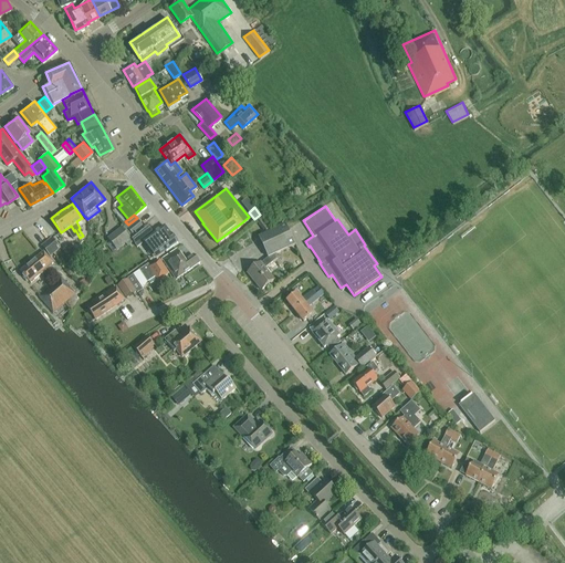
[(270,225),(262,215),(255,219),(263,230),(270,225)]
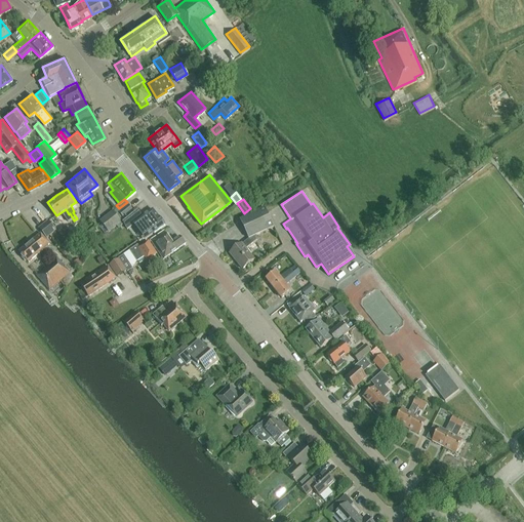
[(118,210),(122,215),(131,207),(127,202),(119,208),(118,210)]
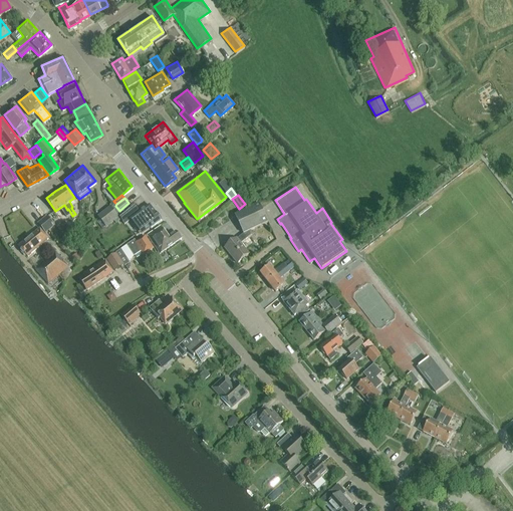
[(137,208),(133,202),(116,214),(123,222),(129,218),(126,216),(137,208)]
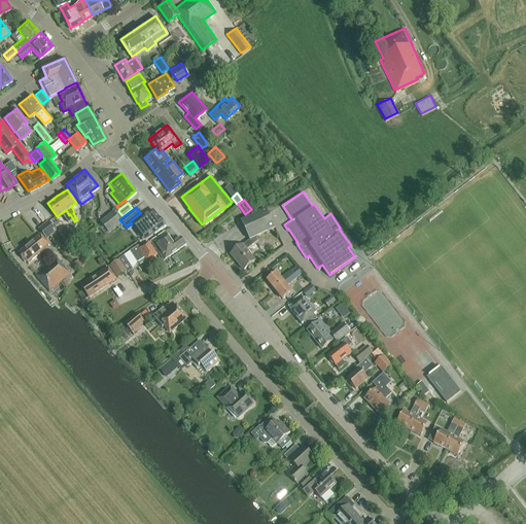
[(265,207),(258,210),(240,218),(248,237),(242,242),(230,252),(242,268),(254,258),(246,247),(256,239),(254,235),(268,229),(273,226),(265,207)]
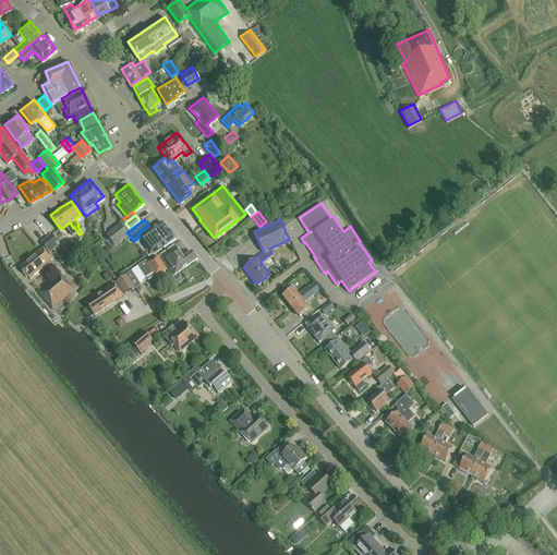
[(162,244),(174,237),(161,220),(150,228),(142,234),(146,242),(148,241),(155,250),(162,244)]
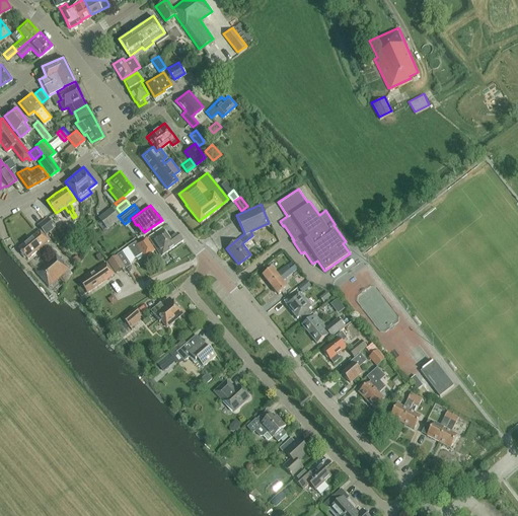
[(111,207),(98,217),(105,227),(114,220),(119,217),(111,207)]
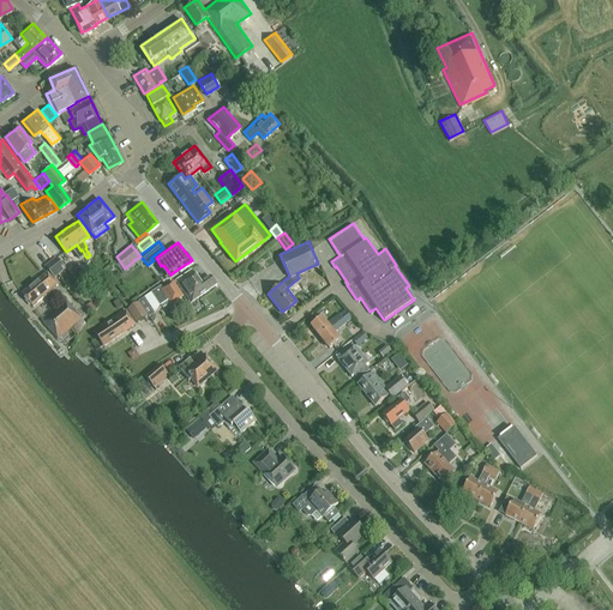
[(50,260),(59,270),(64,266),(55,254),(49,259),(50,260)]
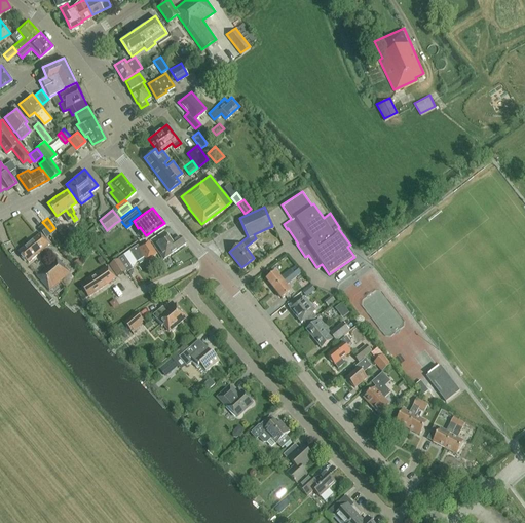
[(45,235),(50,231),(43,223),(42,222),(37,226),(45,235)]
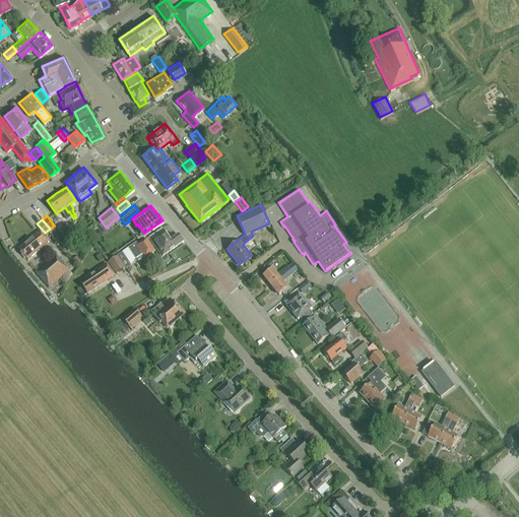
[(183,239),(177,232),(169,237),(161,227),(148,236),(160,254),(183,239)]
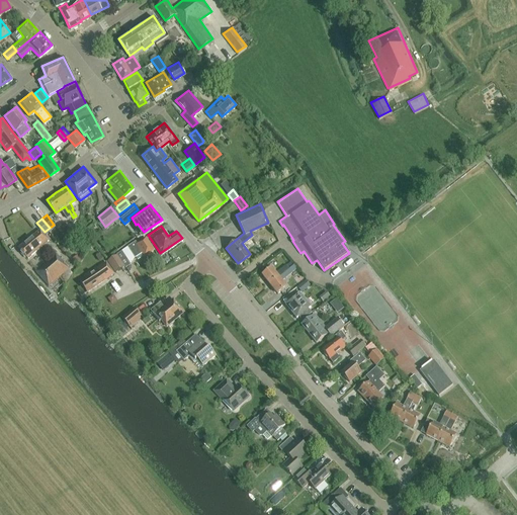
[(48,239),(38,228),(17,245),(27,256),(37,247),(48,239)]
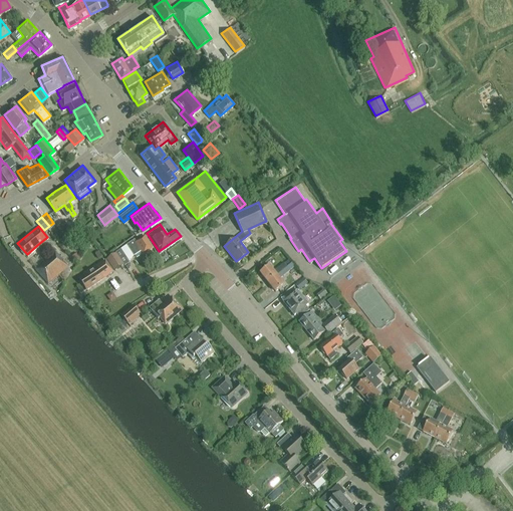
[(143,252),(152,246),(144,234),(136,240),(134,238),(125,243),(133,254),(141,249),(143,252)]
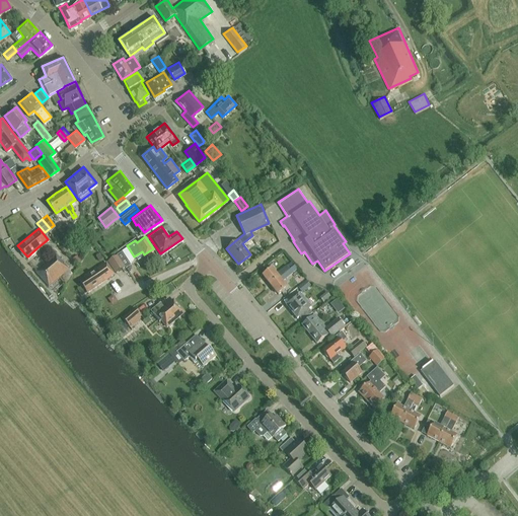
[(120,249),(116,252),(116,253),(124,266),(129,263),(120,249)]
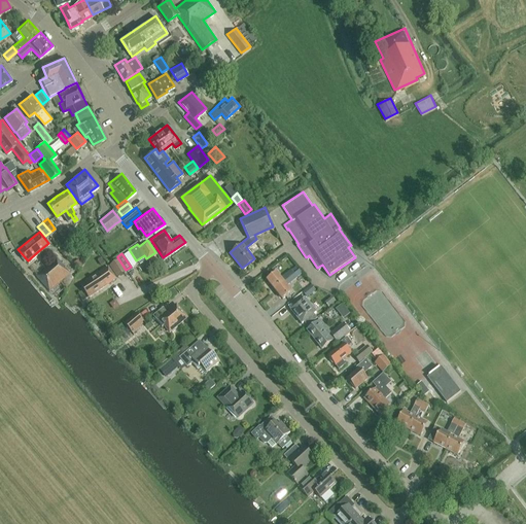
[(56,255),(35,273),(48,288),(69,271),(56,255)]
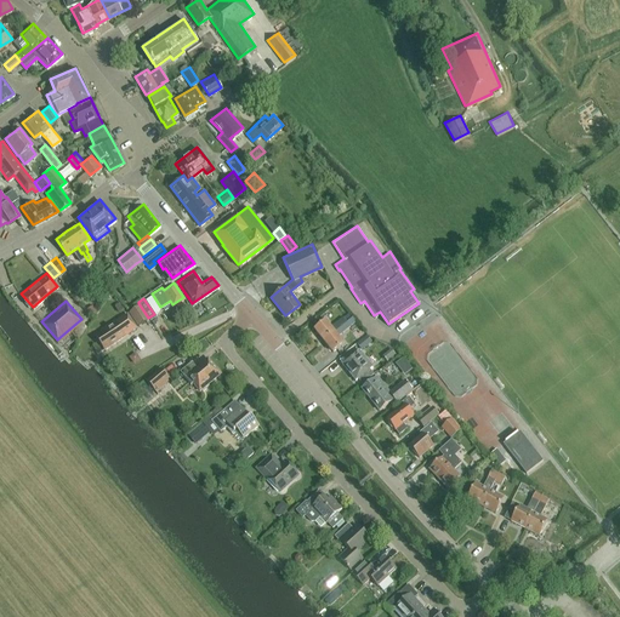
[(85,307),(90,313),(96,308),(92,302),(85,307)]
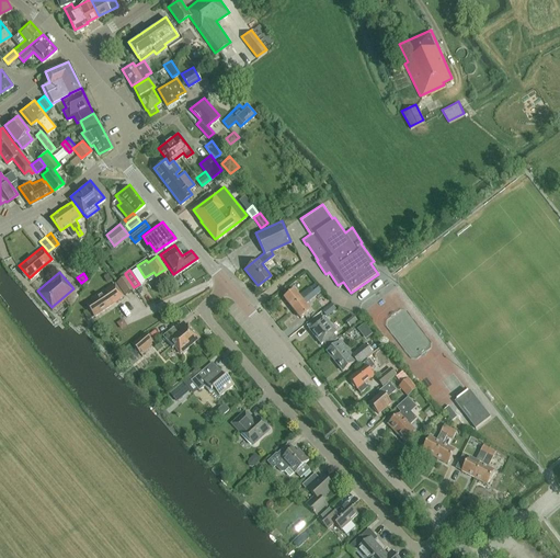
[(125,274),(116,281),(125,293),(134,287),(125,274)]
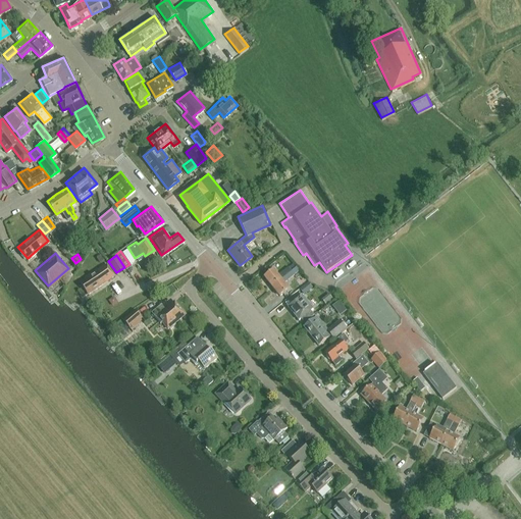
[(87,293),(104,280),(114,273),(106,262),(79,280),(87,293)]
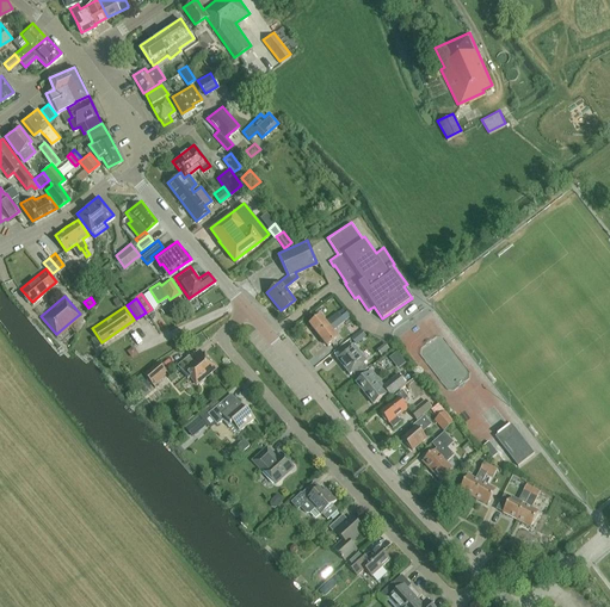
[(318,333),(340,315),(338,311),(337,310),(325,320),(319,313),(308,321),(318,333)]
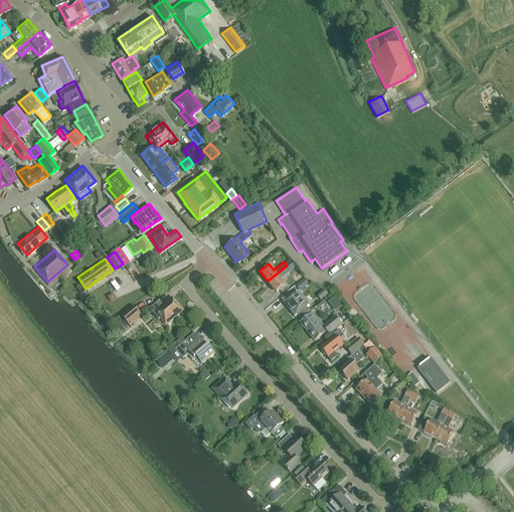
[(290,269),(287,266),(268,281),(275,290),(284,283),(279,277),(290,269)]
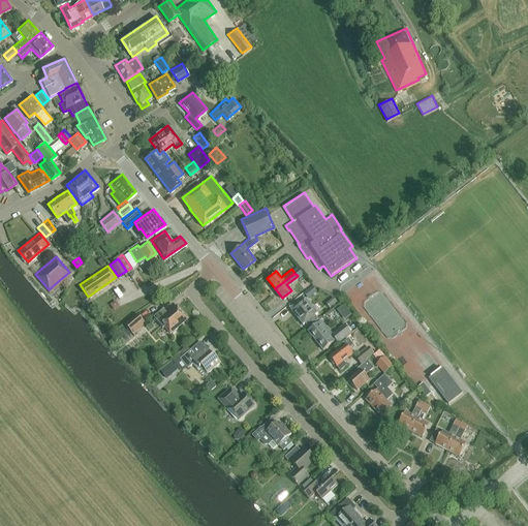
[(311,284),(302,291),(306,297),(315,289),(311,284)]
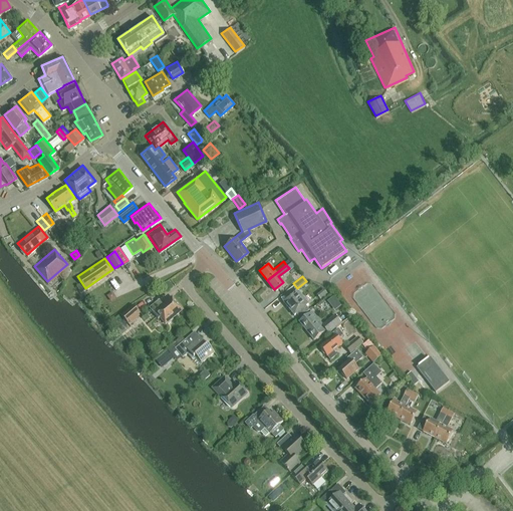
[(293,313),(307,302),(296,287),(282,299),(293,313)]
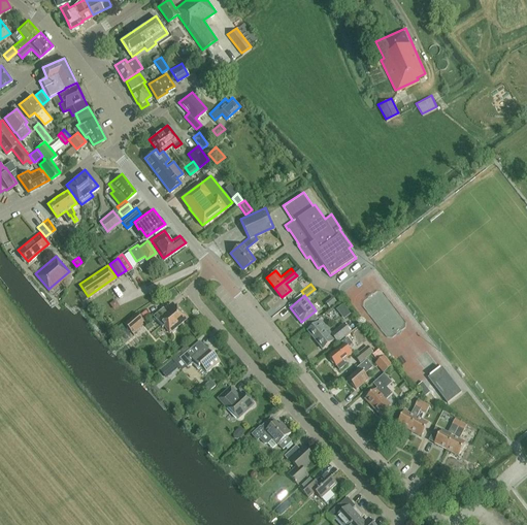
[(175,325),(187,316),(175,303),(166,310),(162,305),(153,315),(161,325),(163,324),(169,330),(170,329),(171,330),(176,326),(175,325)]
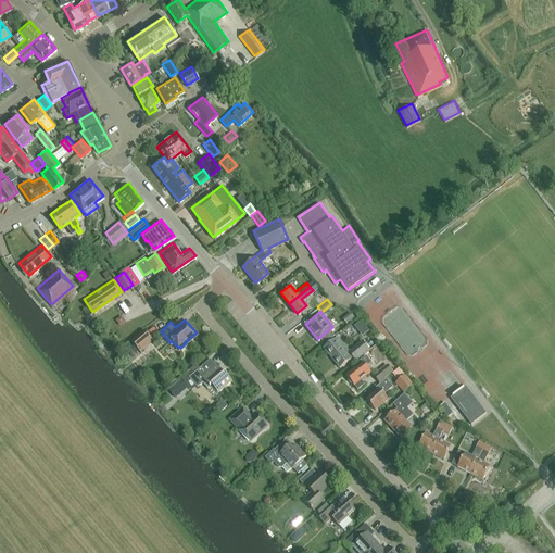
[(152,339),(143,327),(129,338),(136,348),(139,346),(140,348),(152,339)]
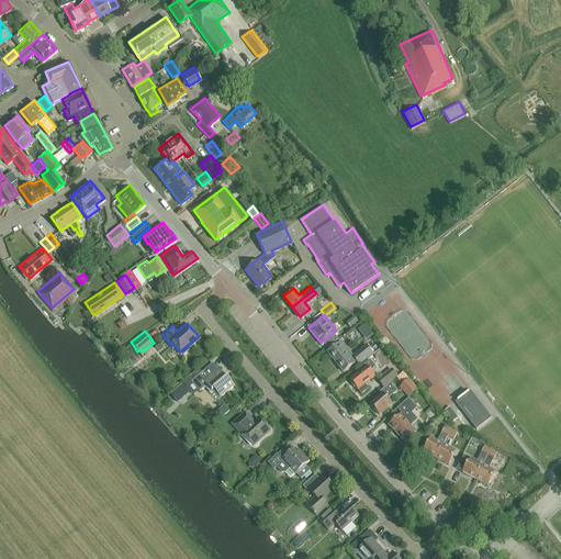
[(340,339),(326,350),(343,370),(356,359),(358,362),(372,351),(365,343),(351,353),(340,339)]
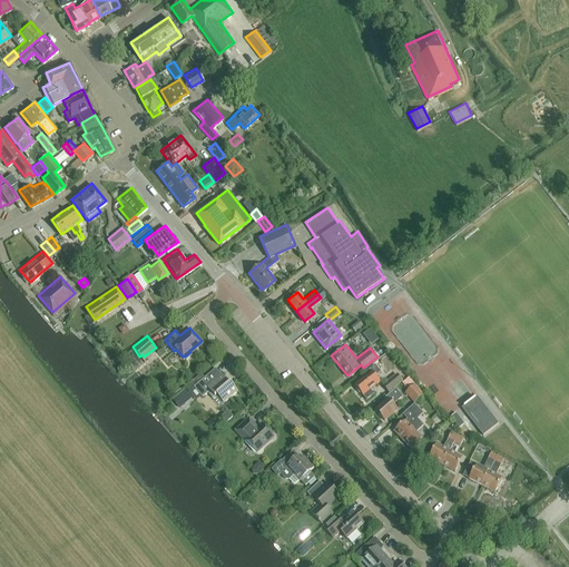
[(379,369),(374,362),(369,367),(371,369),(353,383),(355,385),(355,387),(357,390),(359,390),(361,392),(362,392),(364,394),(363,394),(365,397),(372,391),(369,387),(379,379),(374,373),(379,369)]
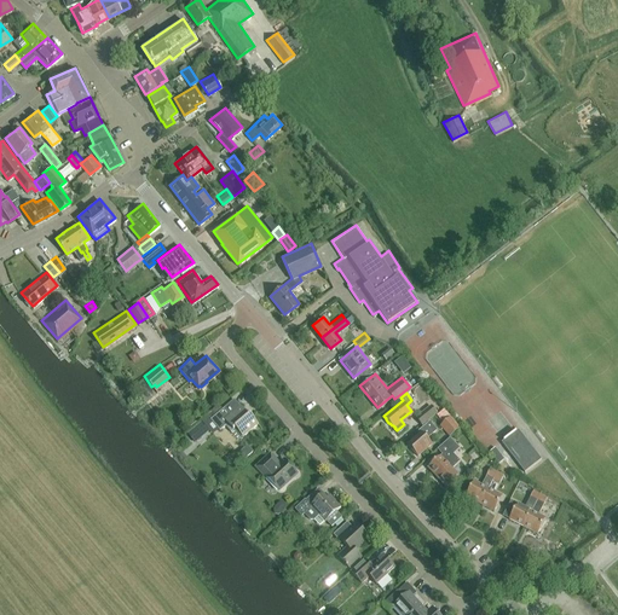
[(218,401),(200,417),(212,431),(218,427),(224,422),(230,428),(234,424),(242,434),(256,422),(249,412),(248,413),(240,404),(232,396),(223,404),(223,405),(221,406),(218,401)]
